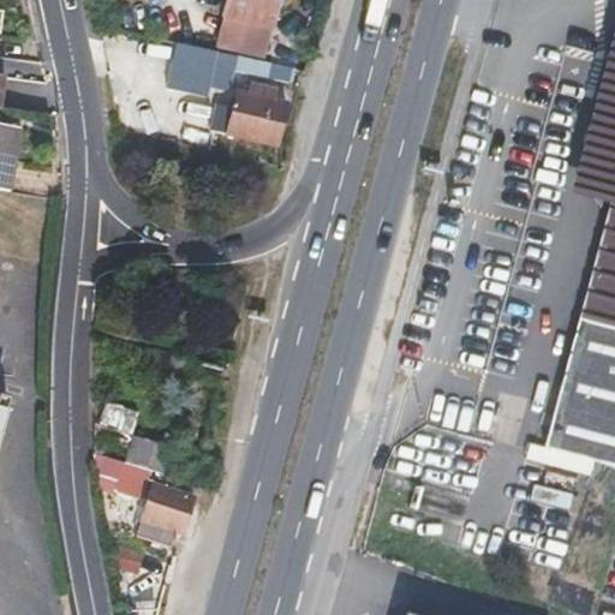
[(227,0),(225,17),(270,28),(275,0),(227,0)]
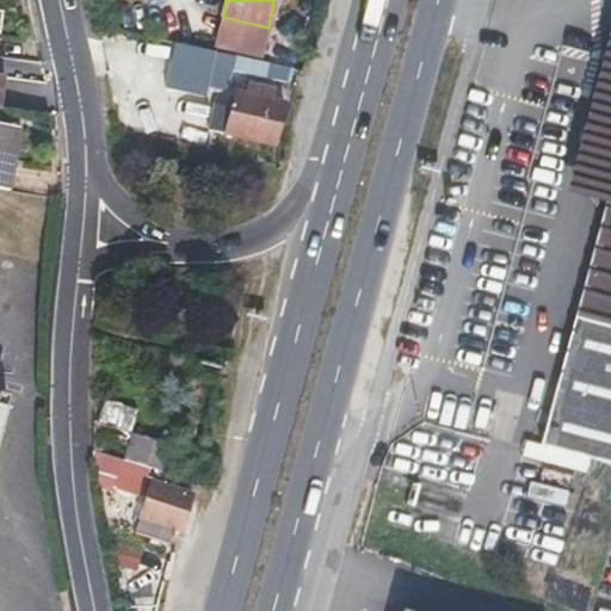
[(610,18),(606,36),(591,96),(563,193),(572,196),(604,204),(543,451),(610,467),(610,18)]
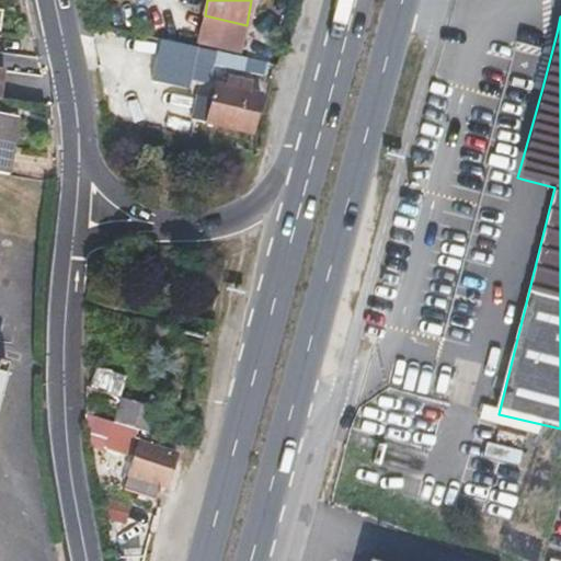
[(160,75),(189,81),(194,55),(196,47),(169,41),(160,75)]
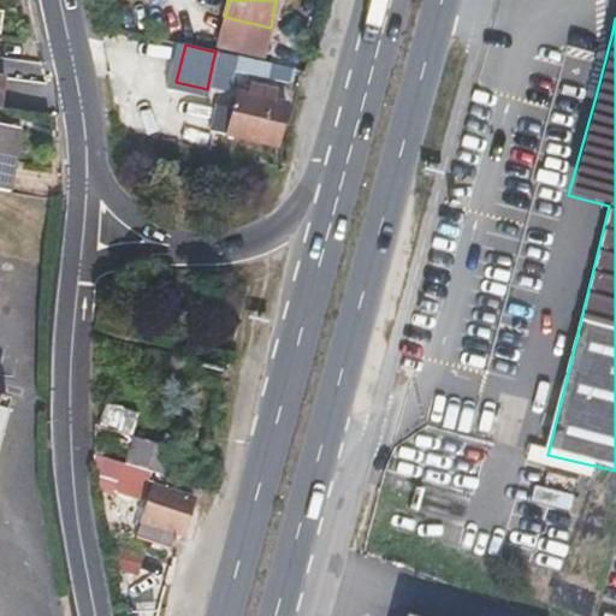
[(215,52),(213,60),(230,64),(232,55),(215,52)]
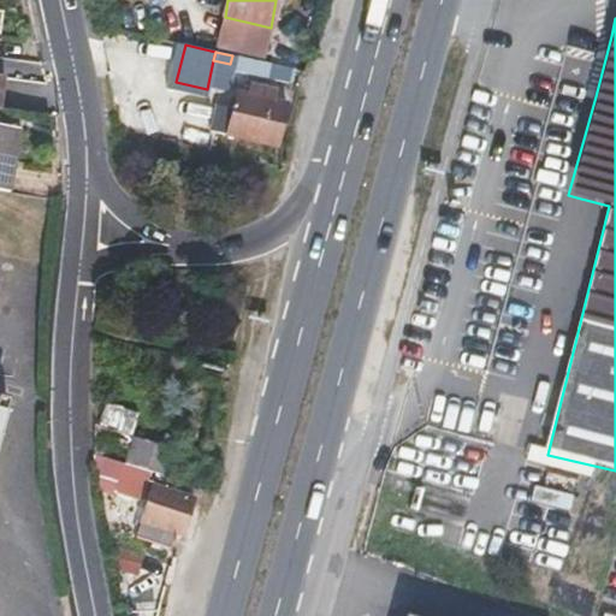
[(267,63),(232,55),(230,64),(265,72),(267,63)]
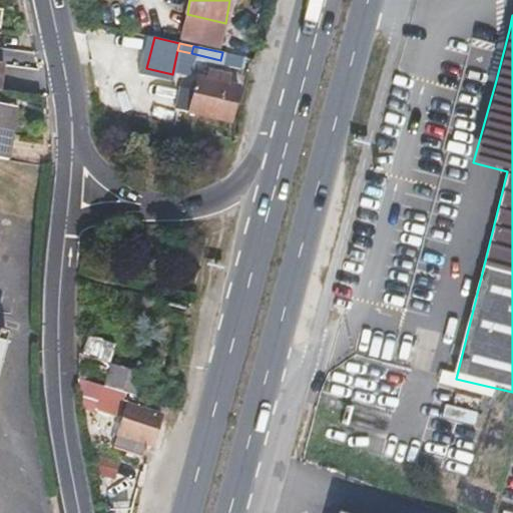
[(182,89),(178,109),(228,120),(236,87),(227,85),(229,76),(208,71),(205,80),(197,78),(193,92),(182,89)]
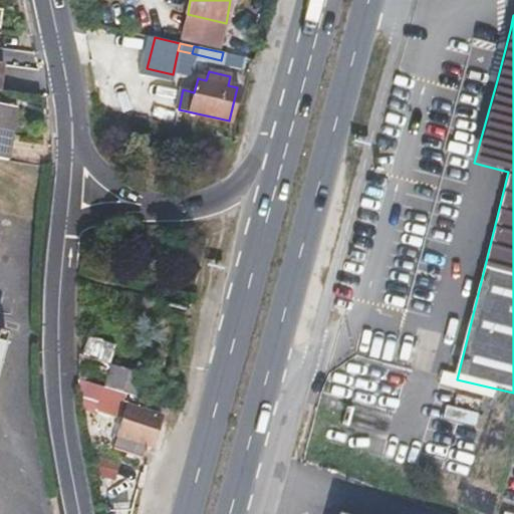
[(16,108),(0,105),(0,159),(8,160),(16,108)]
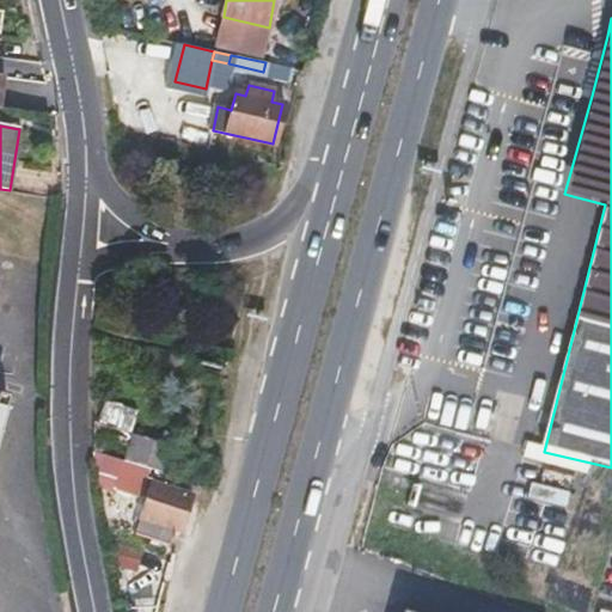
[(105,403),(99,423),(130,433),(136,412),(105,403)]
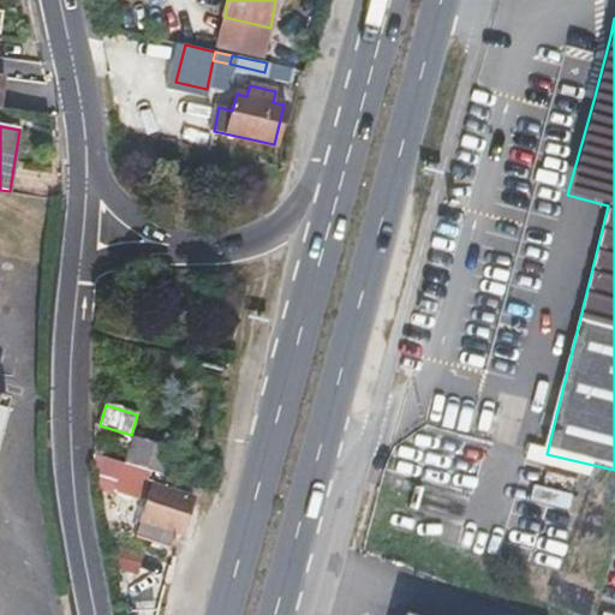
[(100,425),(94,424),(95,453),(192,483),(196,484),(213,490),(220,464),(199,457),(175,449),(131,435),(100,425)]
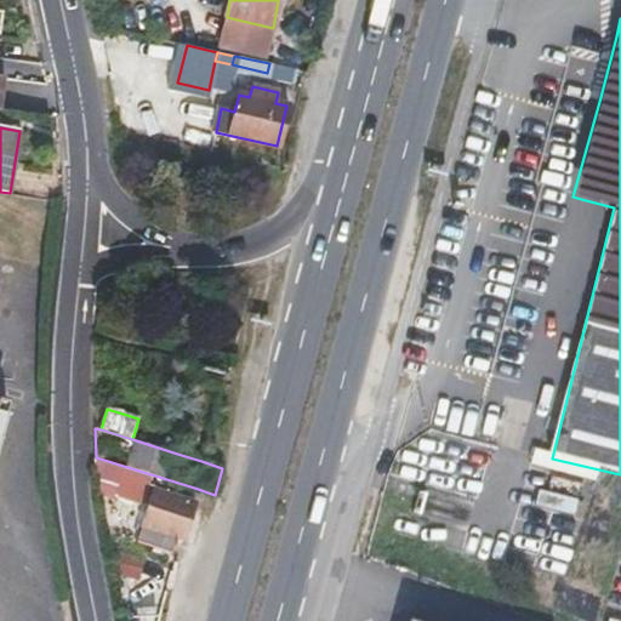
[(189,502),(154,490),(137,541),(172,552),(177,537),(182,539),(194,503),(189,502)]
